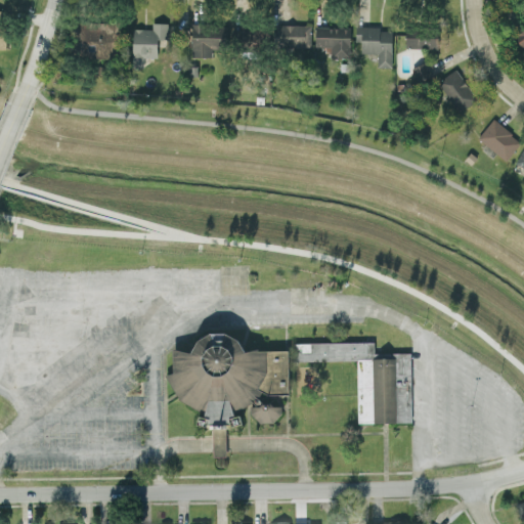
[(115,57),(115,22),(79,22),(79,50),(93,50),(93,57),(115,57)]
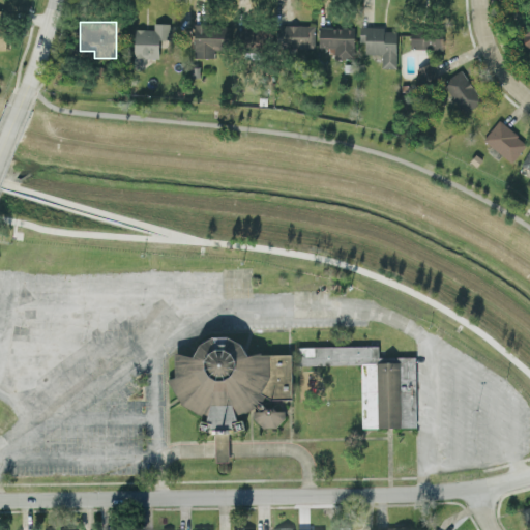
[(153,29),(135,28),(134,66),(145,67),(145,58),(158,58),(159,38),(169,39),(169,23),(153,22),(153,29)]
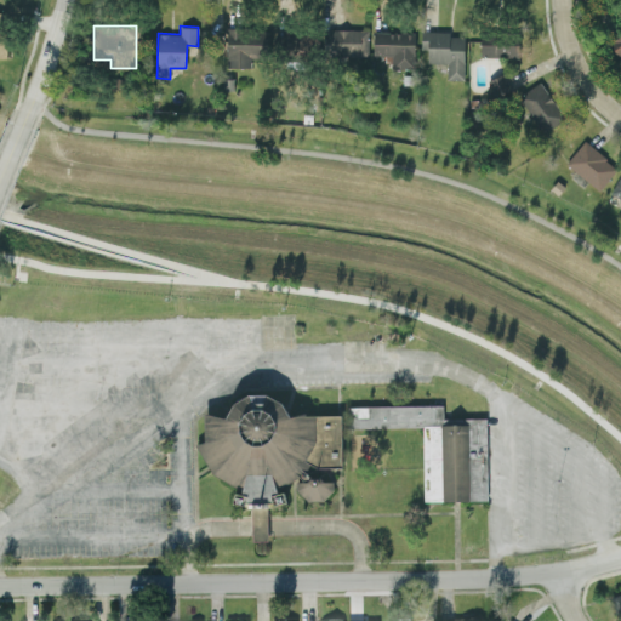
[(251,67),(251,57),(265,57),(263,28),(227,28),(227,67),(251,67)]
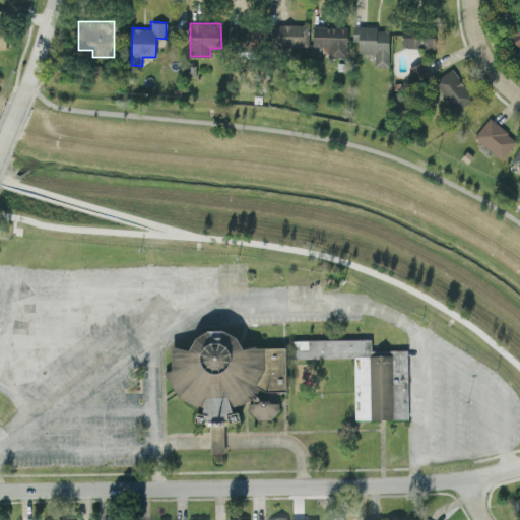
[(308,47),(309,24),(276,23),(276,46),(308,47)]
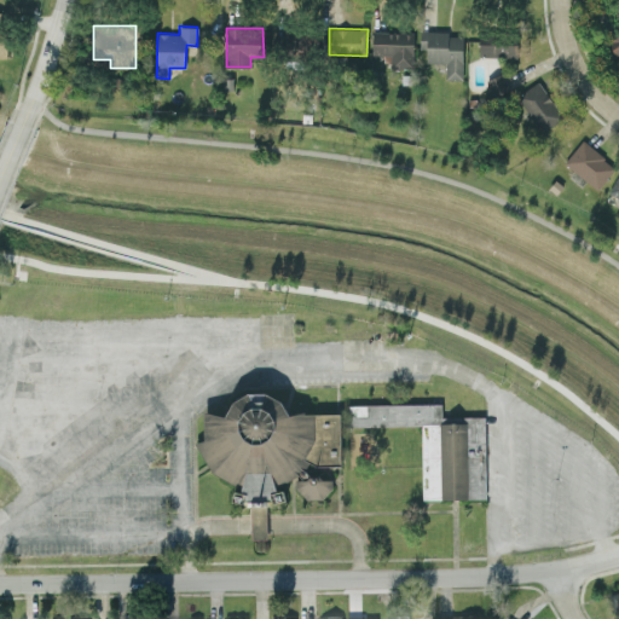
[(412,68),(414,33),(372,30),(371,55),(391,56),(391,67),(412,68)]
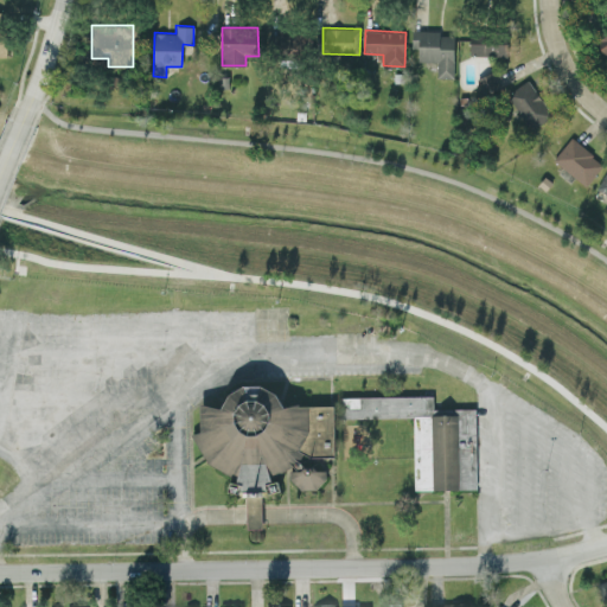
[(454,36),(440,34),(440,31),(414,30),(413,61),(436,62),(436,77),(453,77),(454,36)]
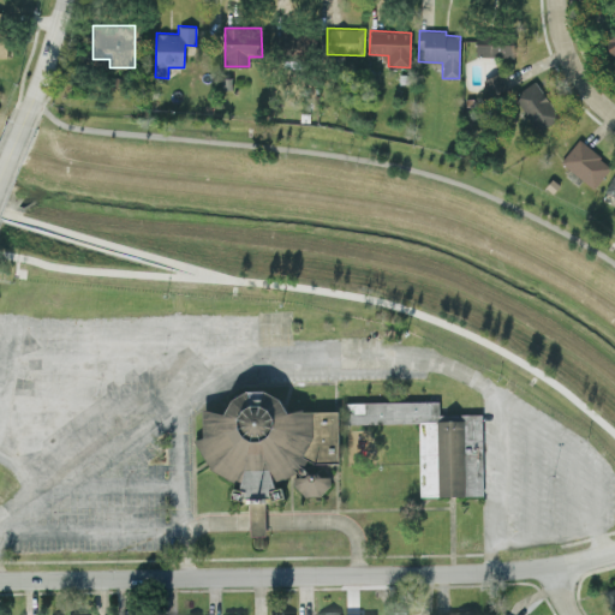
[(614,33),(603,41),(614,60),(614,33)]
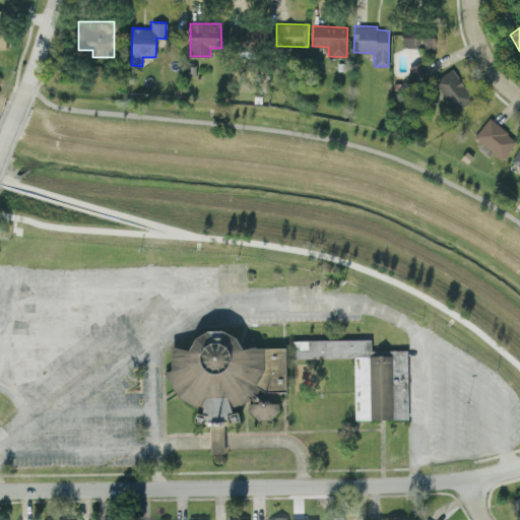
[(402,47),(436,48),(436,30),(402,28),(402,47)]
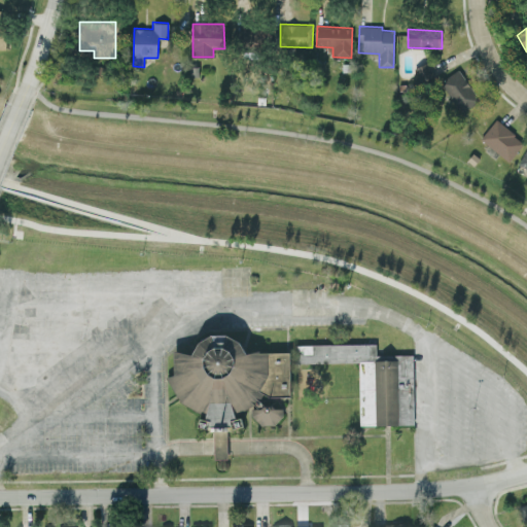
[(481,96),(455,69),(438,85),(464,112),(481,96)]
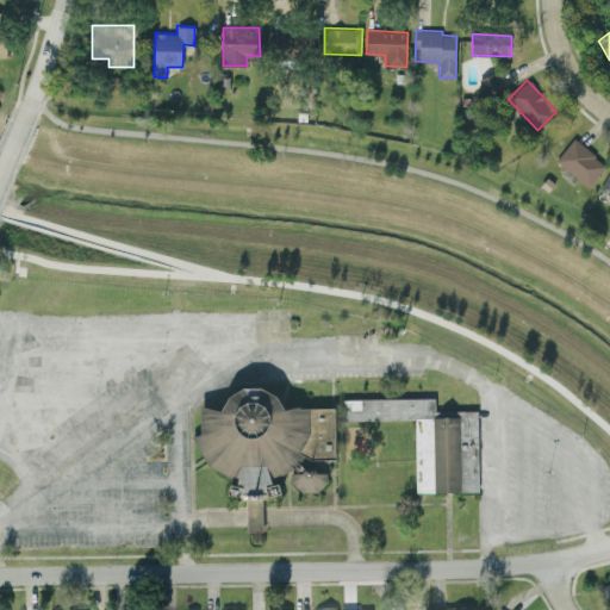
[(589,186),(607,163),(573,138),(555,161),(589,186)]
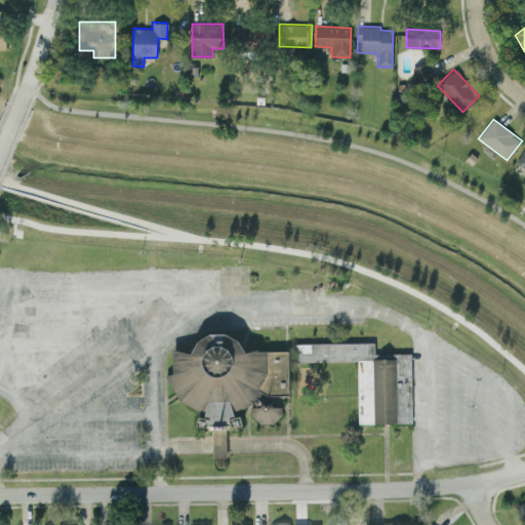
[(524,168),(524,145),(516,164),(524,168)]
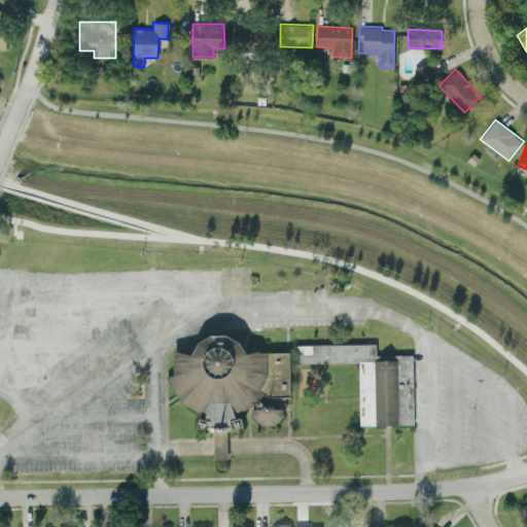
[(212,332),(227,331),(241,340),(247,352),(260,348),(260,350),(295,350),(296,344),(376,342),(376,353),(412,353),(413,423),(358,424),(358,361),(290,362),(290,393),(268,395),(262,391),(259,398),(264,402),(272,402),(275,407),(283,408),(283,413),(275,423),(261,424),(252,415),(251,407),(257,408),(257,405),(254,402),(240,412),(244,423),(233,427),(209,427),(198,425),(202,412),(181,400),(167,376),(174,373),(174,348),(194,352),(200,341),(212,332)]
